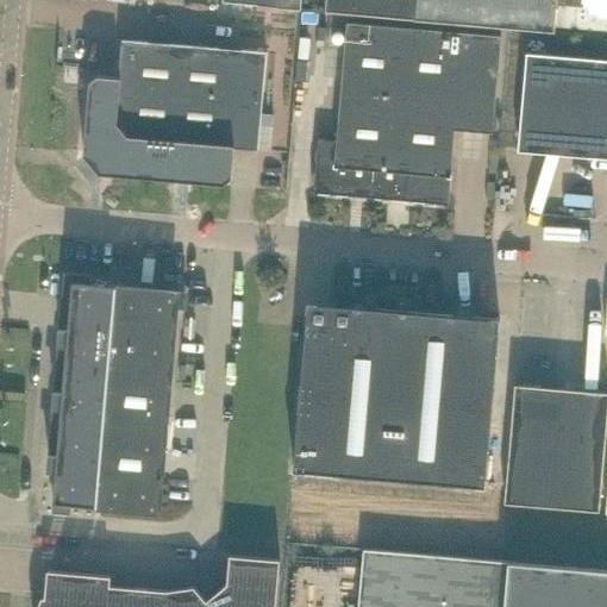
[(220,0),(220,2),(300,10),(300,0),(220,0)]
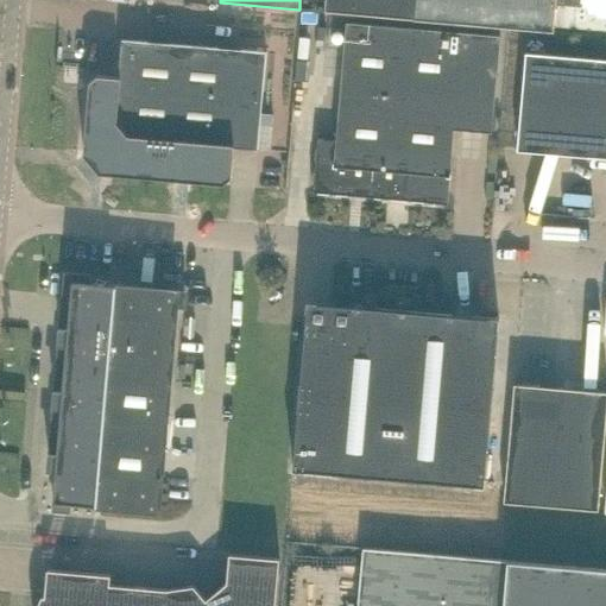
[(414,23),(415,0),(324,0),(324,16),(414,23)]
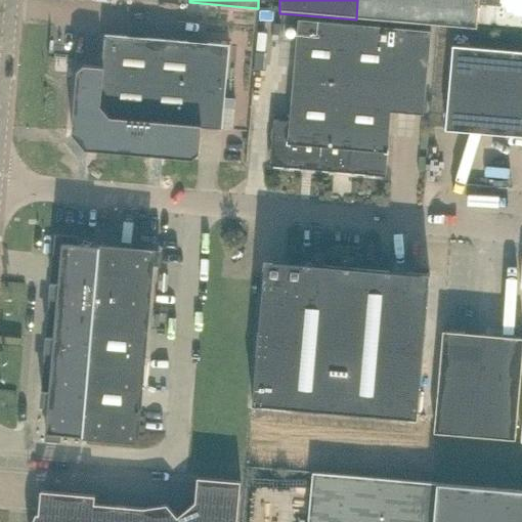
[(475,24),(477,0),(357,0),(356,19),(475,30),(475,24)]
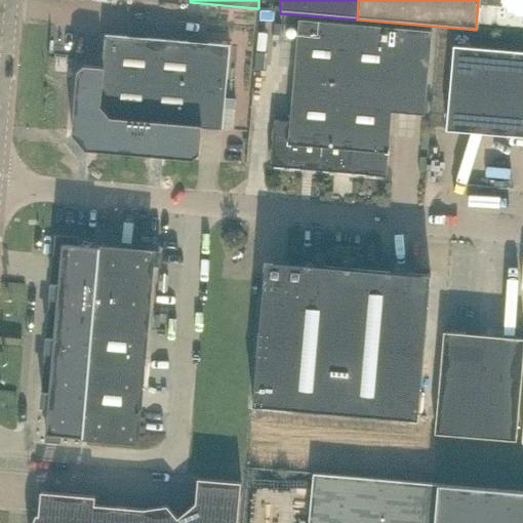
[(522,27),(522,0),(478,0),(476,24),(522,27)]
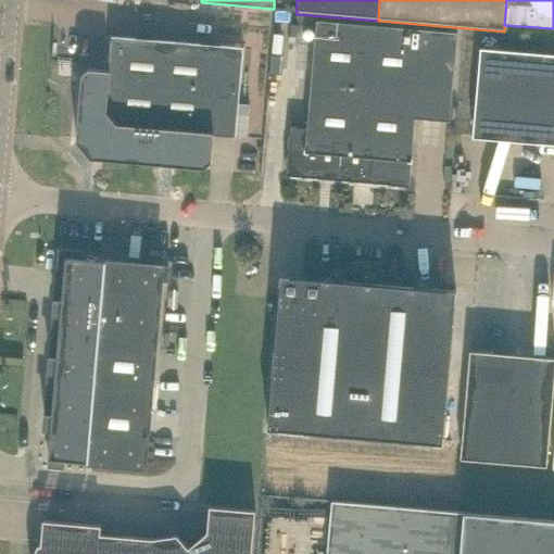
[(449,122),(456,34),(316,22),(306,129),(289,128),(285,177),(319,179),(318,187),(318,188),(319,189),(319,190),(320,191),(323,192),(324,192),(325,192),(326,192),(327,191),(328,191),(328,190),(329,188),(329,180),(407,188),(414,120),(449,122)]
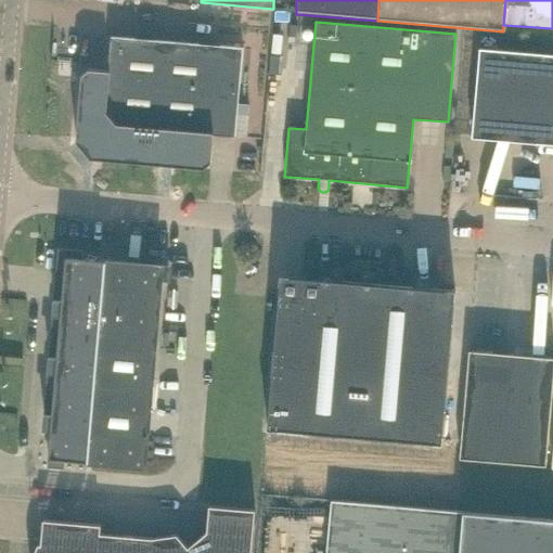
[(234,138),(242,49),(110,38),(107,72),(88,71),(80,76),(75,142),(90,159),(159,166),(170,167),(203,169),(210,164),(213,136),(234,138)]
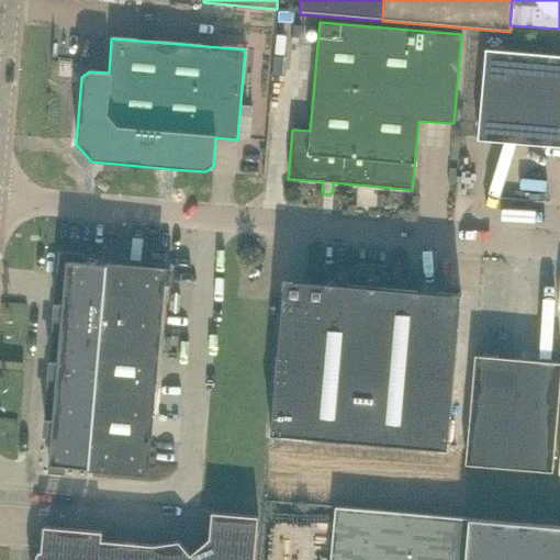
[(559,56),(506,52),(484,51),(477,140),(559,146),(559,56)]
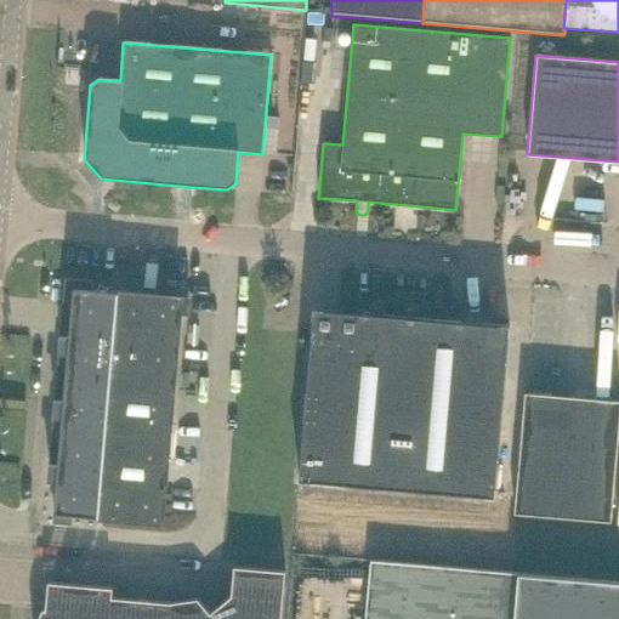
[(67,353),(64,386),(172,395),(180,314),(186,314),(187,301),(181,300),(181,299),(89,290),(89,284),(75,283),(74,289),(73,289),(68,339),(62,339),(61,352),(67,353)]
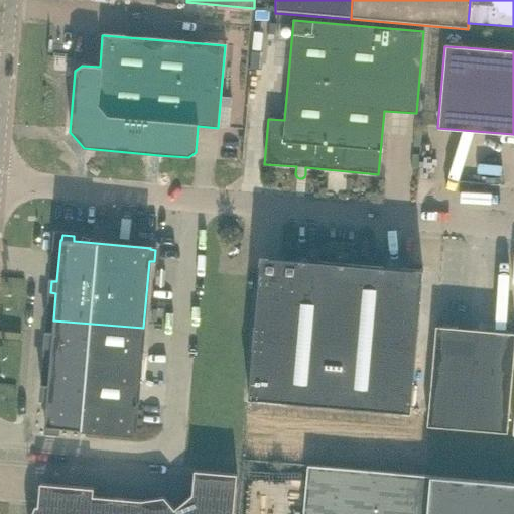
[(421,271),(371,267),(299,260),(297,280),(257,277),(247,399),(409,413),(421,271)]
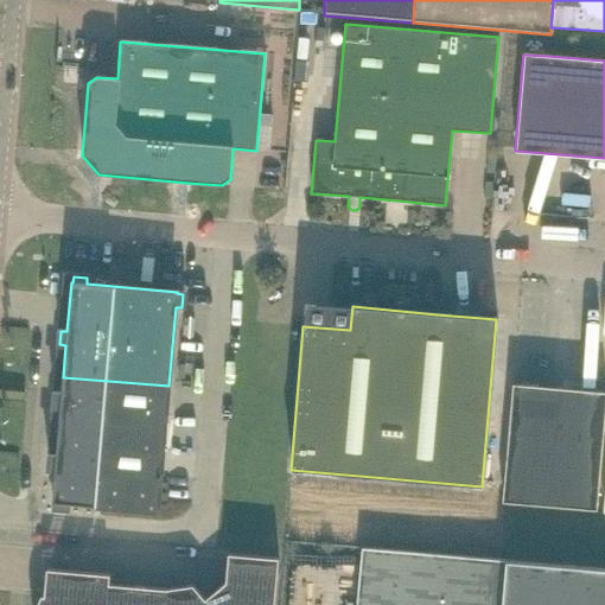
[(59,407),(59,408),(166,418),(169,386),(63,377),(61,394),(55,393),(53,407),(59,407)]
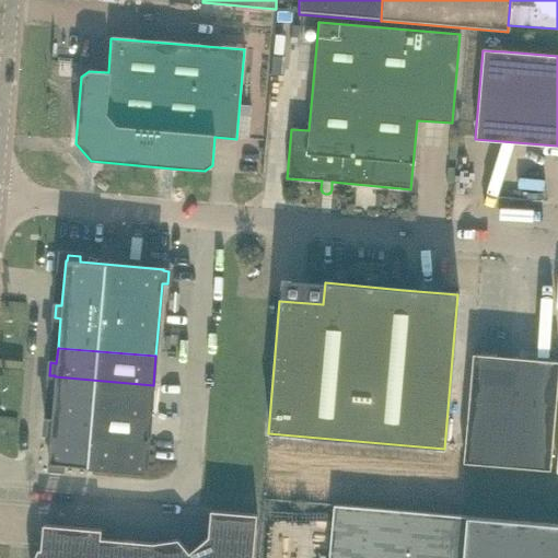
[(557,372),(557,361),(493,357),(472,355),(462,463),(549,471),(557,372)]
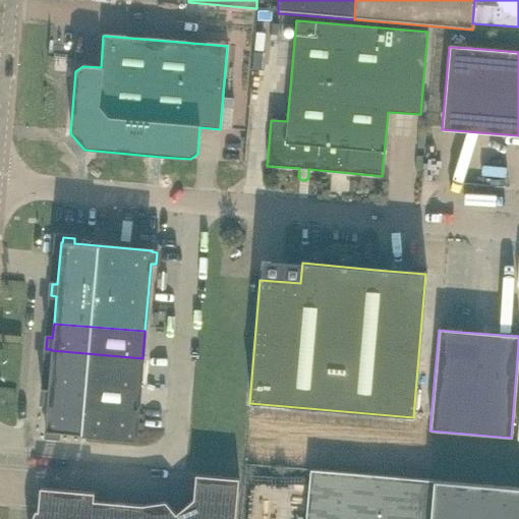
[(47,403),(44,431),(46,431),(46,437),(57,438),(58,433),(135,440),(142,358),(51,350),(48,391),(43,391),(42,402),(47,403)]
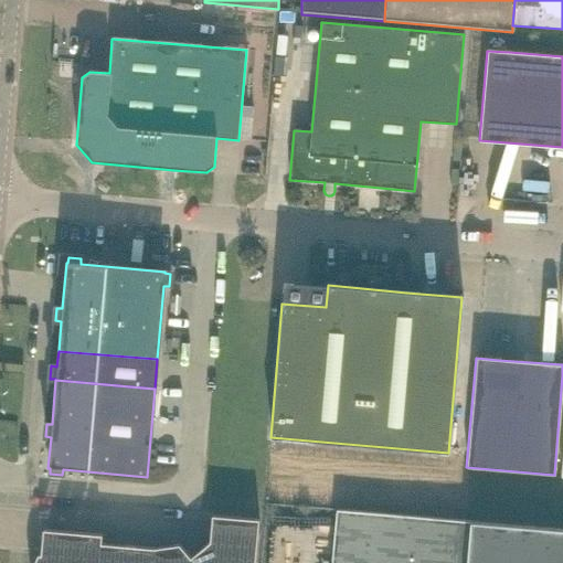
[(463,519),(332,506),(327,562),(464,562),(468,519),(463,519)]
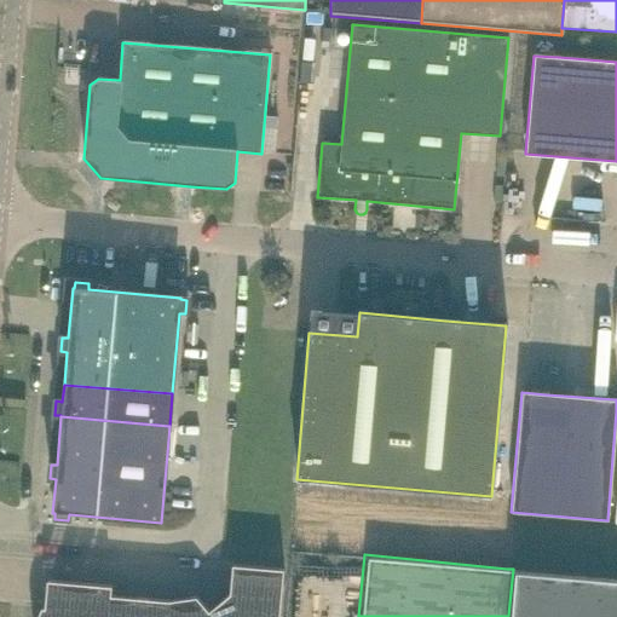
[(278,616),(283,570),(232,565),(230,594),(247,616),(278,616)]
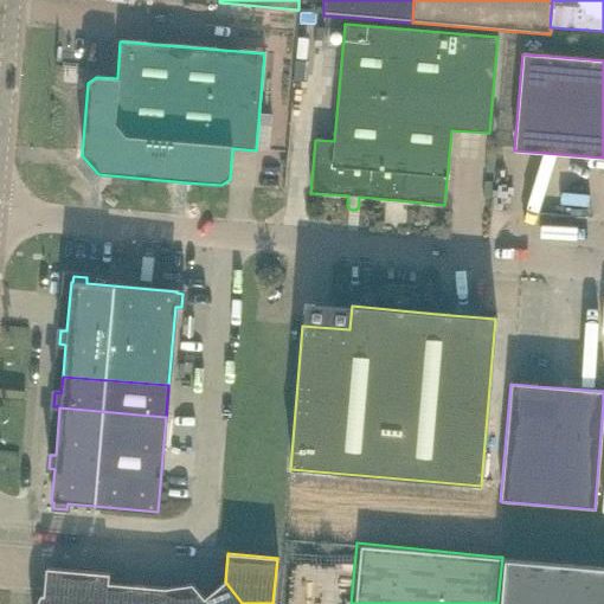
[(603,603),(603,566),(502,557),(498,603),(603,603)]
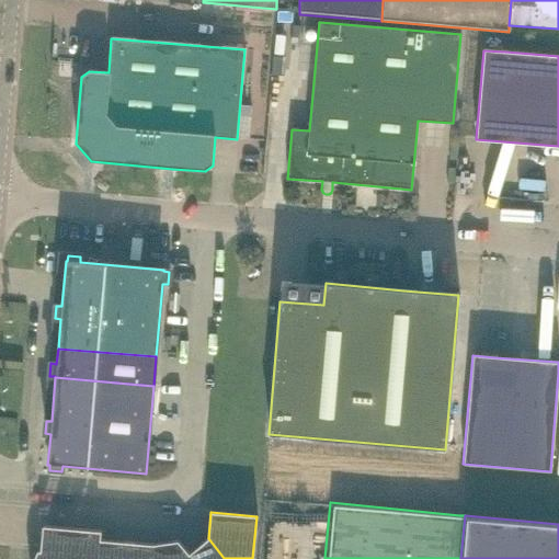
[(98,558),(100,540),(101,532),(42,526),(38,558),(98,558)]
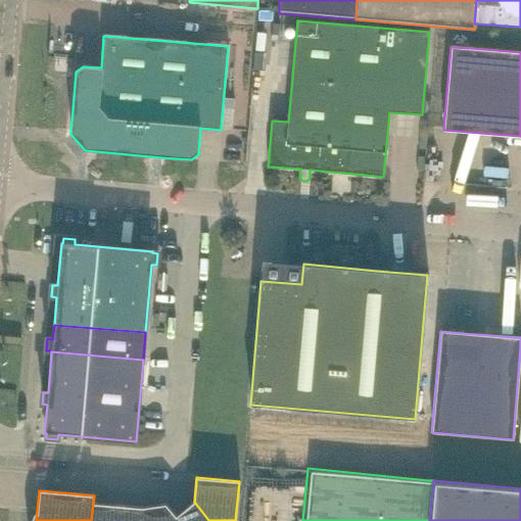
[(208,520),(194,502),(176,517),(179,520),(208,520)]
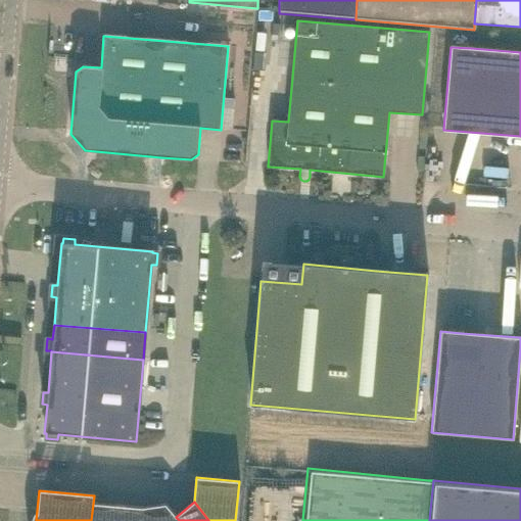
[(140,520),(142,508),(93,504),(91,520),(140,520)]
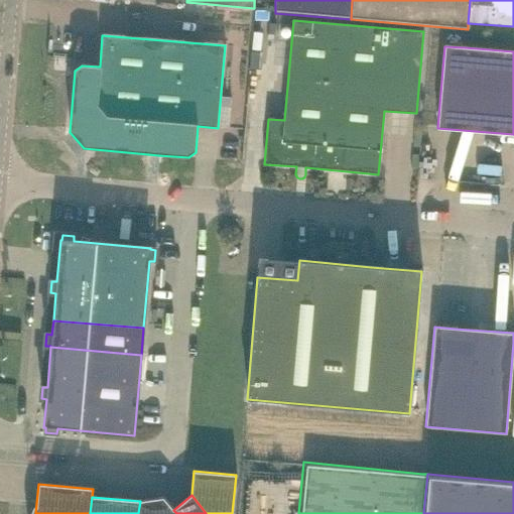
[(176,513),(173,510),(163,498),(140,501),(138,513),(176,513)]
